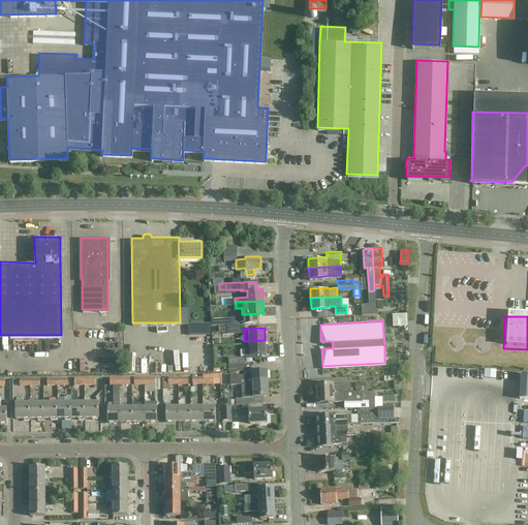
[(265,343),(265,340),(244,341),(245,346),(249,346),(250,352),(268,352),(269,350),(268,344),(267,343),(265,343)]
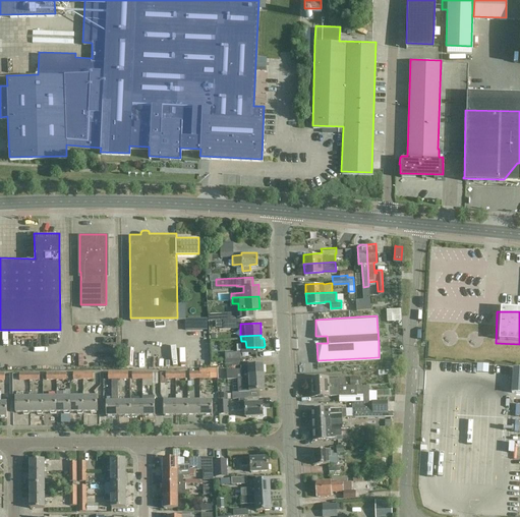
[(476,360),(475,368),(487,369),(487,361),(476,360)]
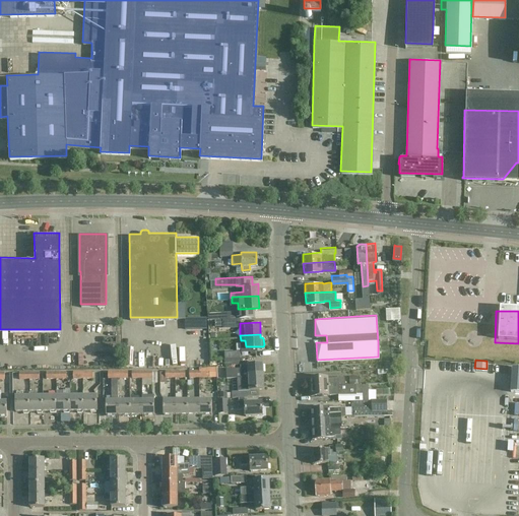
[(240,374),(240,376),(262,374),(262,361),(247,362),(248,369),(245,369),(245,367),(242,365),(225,366),(225,375),(237,375),(240,374)]
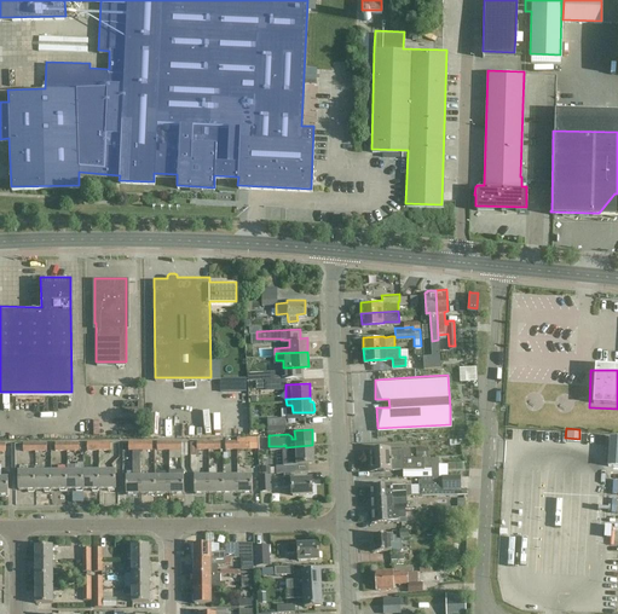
[(617,464),(617,435),(608,435),(607,464),(617,464)]
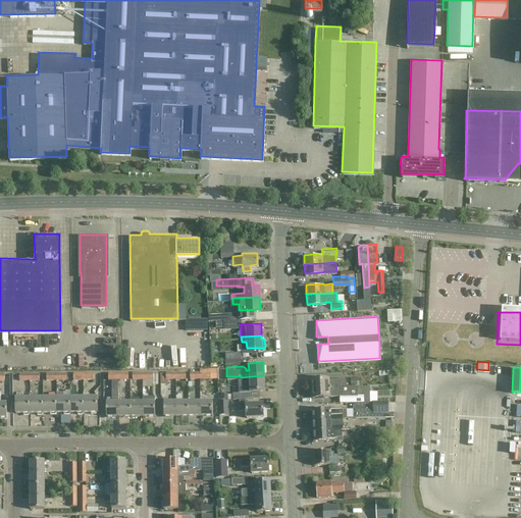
[(164,375),(174,375),(174,368),(165,368),(164,370),(159,370),(159,380),(164,380),(164,375)]
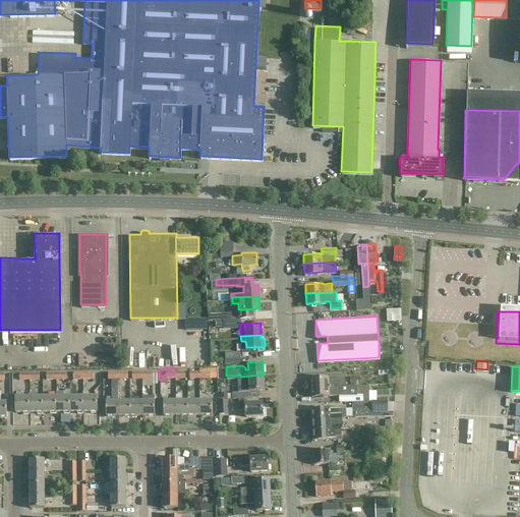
[(151,368),(141,368),(141,376),(152,375),(152,380),(157,380),(157,369),(151,369),(151,368)]
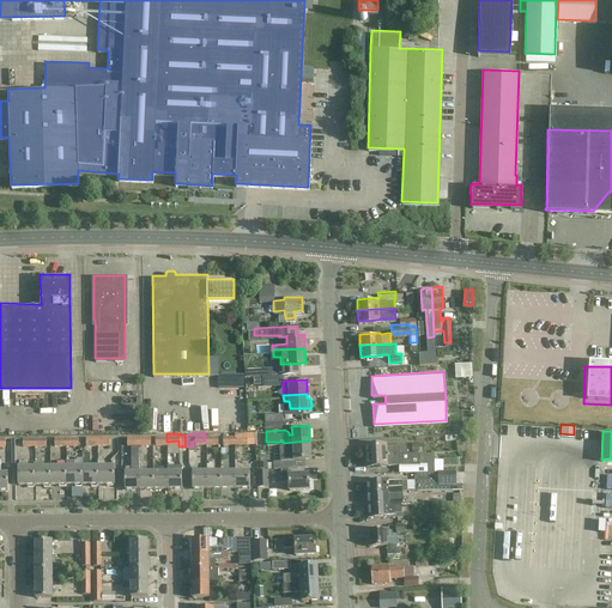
[(310,456),(309,441),(283,443),(283,441),(279,442),(280,457),(272,457),(273,464),(290,464),(290,456),(310,456)]
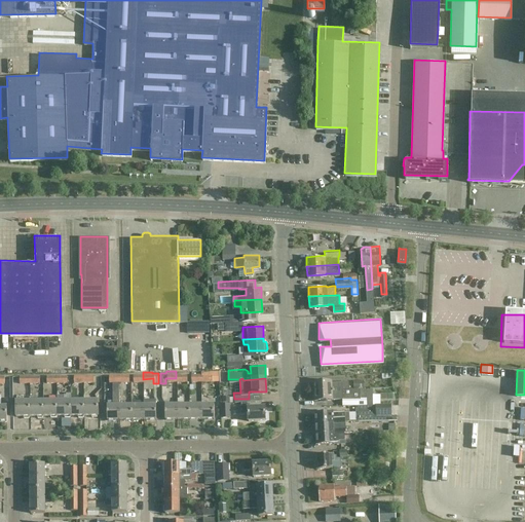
[(331,378),(312,379),(313,388),(348,386),(348,380),(331,381),(331,378)]
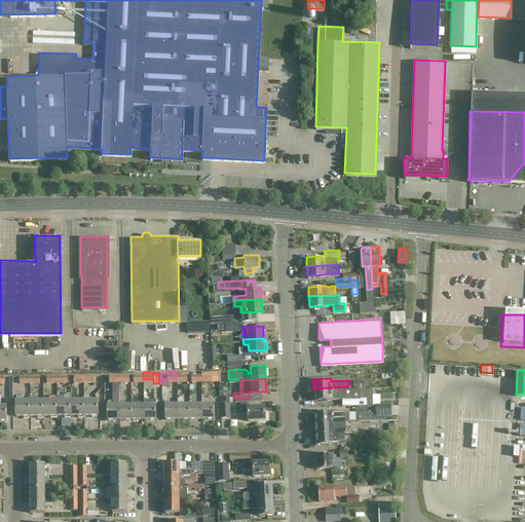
[(348,386),(313,388),(313,399),(342,397),(342,403),(371,403),(371,387),(348,387),(348,386)]
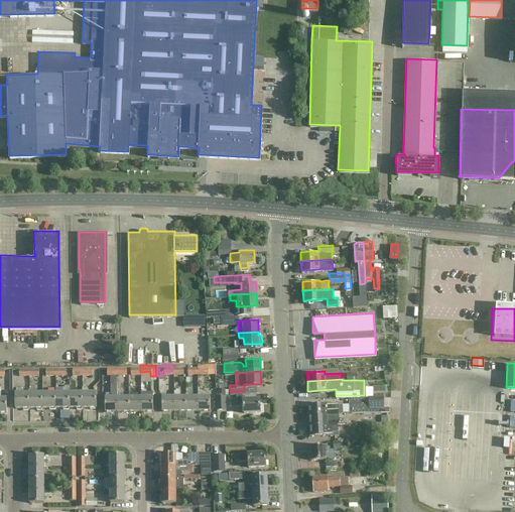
[(27,405),(28,405),(28,390),(21,390),(21,385),(15,385),(15,390),(14,390),(15,405),(22,405),(22,407),(27,407),(27,405)]
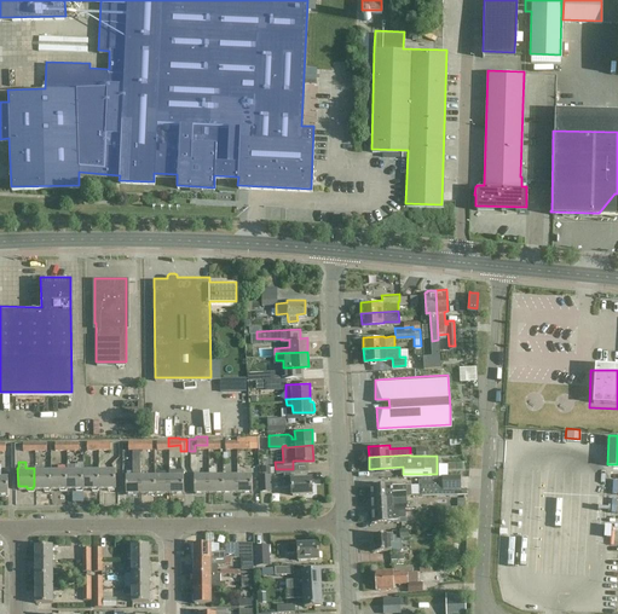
[(168,473),(168,490),(183,490),(183,463),(168,463),(168,473)]
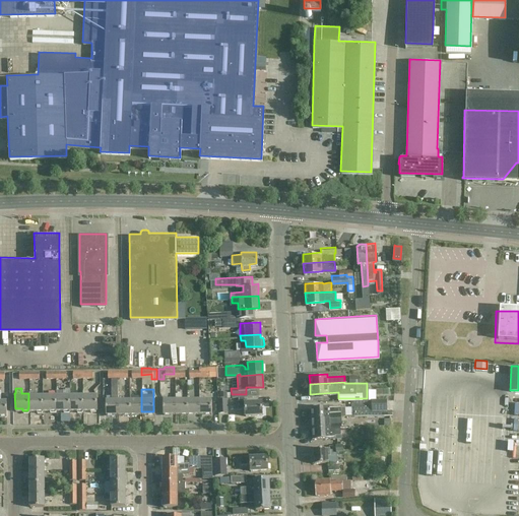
[(175,411),(187,411),(187,397),(181,397),(181,390),(175,390),(175,397),(175,411)]
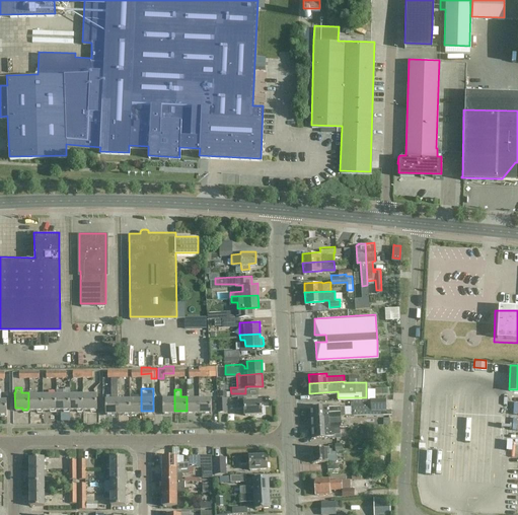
[(199,395),(198,395),(198,411),(211,411),(210,395),(204,395),(204,389),(198,389),(199,395)]
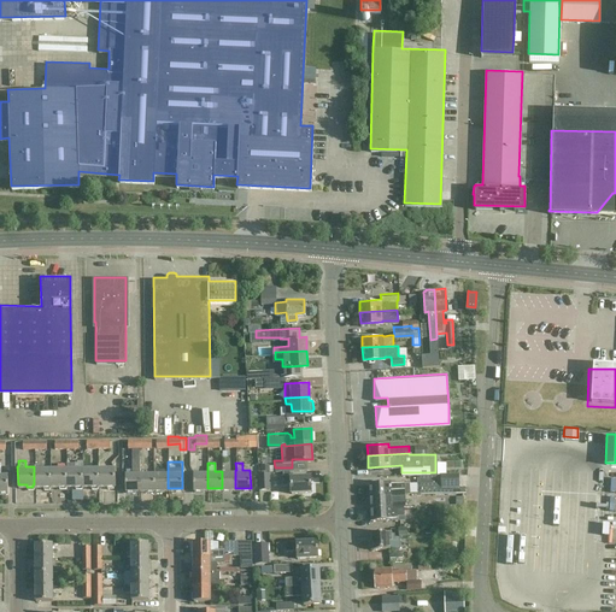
[(65,484),(66,484),(66,465),(50,466),(50,484),(59,484),(59,487),(65,486),(65,484)]
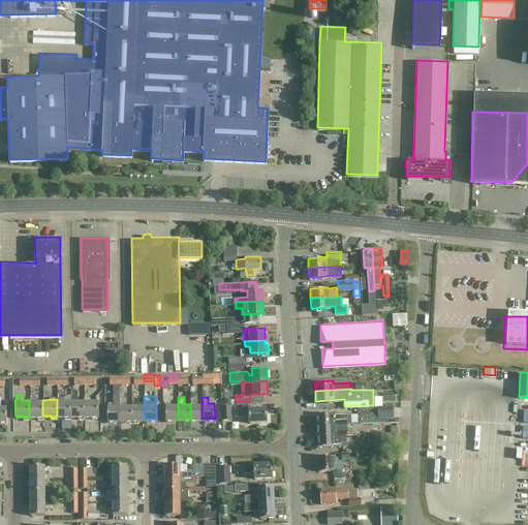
[(70,415),(70,399),(57,399),(57,415),(64,415),(64,417),(69,417),(69,415),(70,415)]
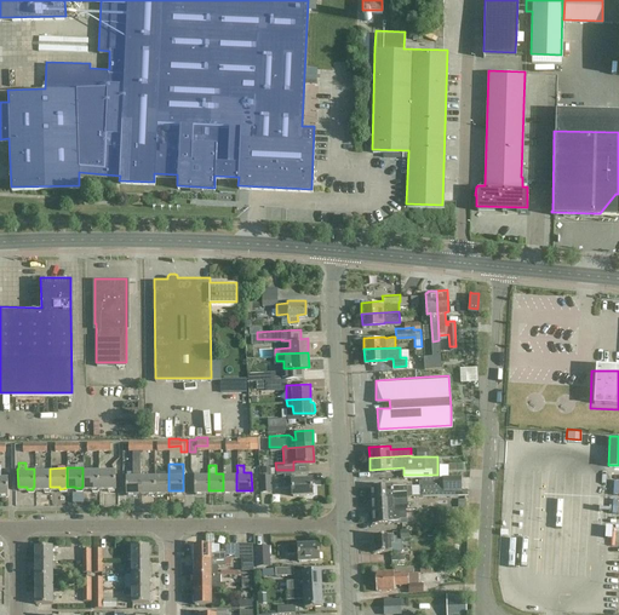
[(97,487),(98,487),(98,467),(82,467),(82,487),(91,487),(91,488),(97,488),(97,487)]
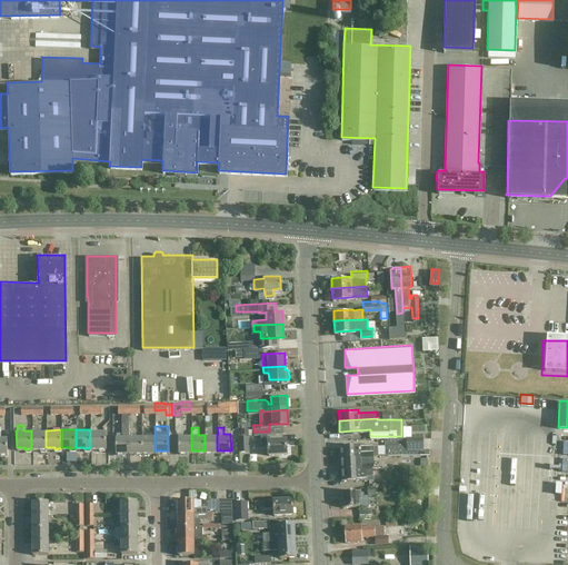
[(106,429),(90,429),(90,447),(98,447),(98,448),(105,448),(105,447),(106,447),(106,429)]
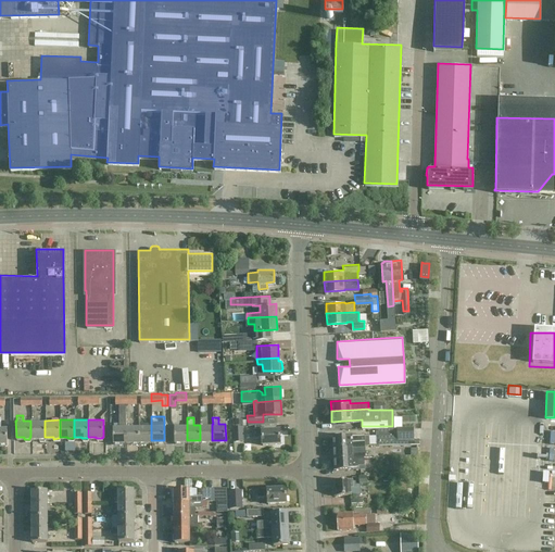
[(45,437),(45,421),(30,421),(30,437),(38,437),(38,439),(45,439),(45,437)]
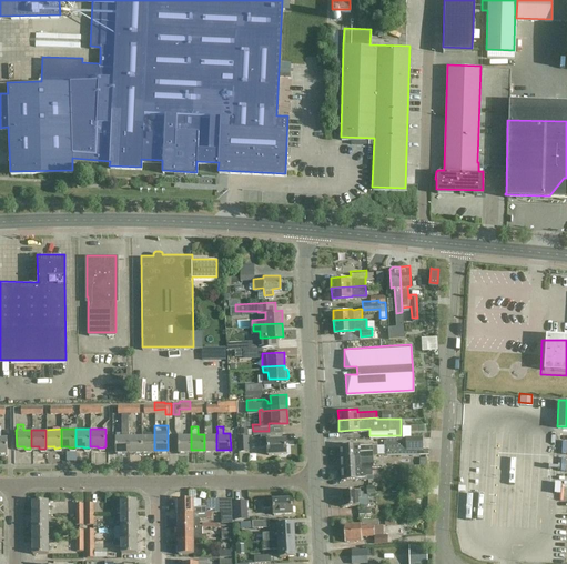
[(204,450),(216,450),(216,433),(204,434),(204,450)]
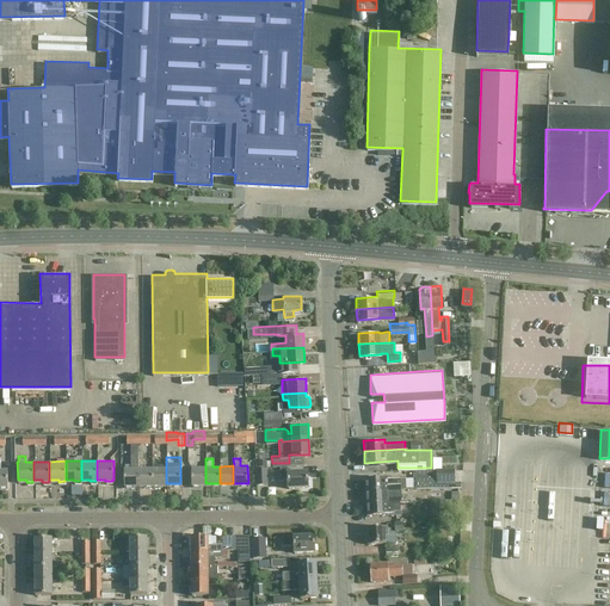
[(265,465),(256,465),(257,481),(266,481),(265,465)]
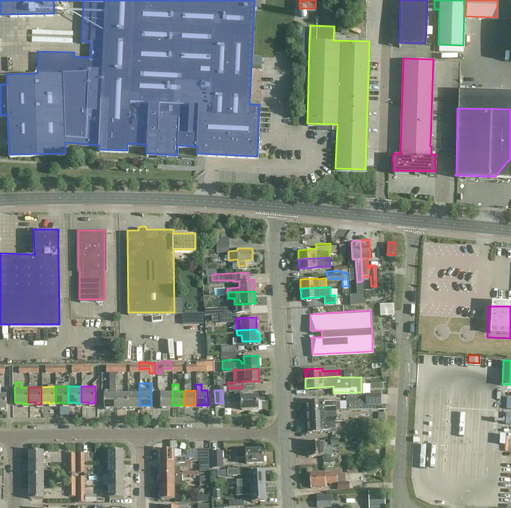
[(365,390),(365,401),(380,401),(380,390),(365,390)]
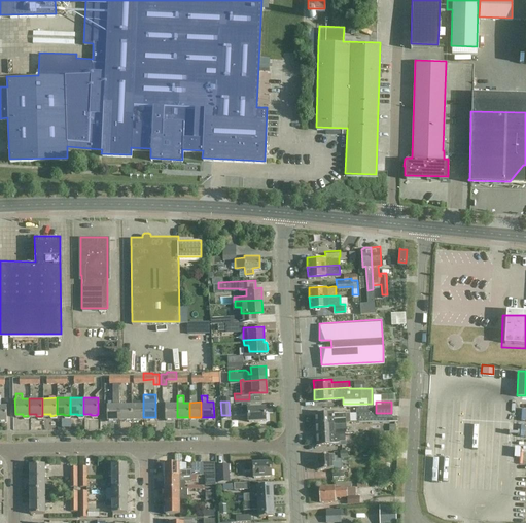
[(106,418),(118,418),(118,403),(106,403),(106,418)]
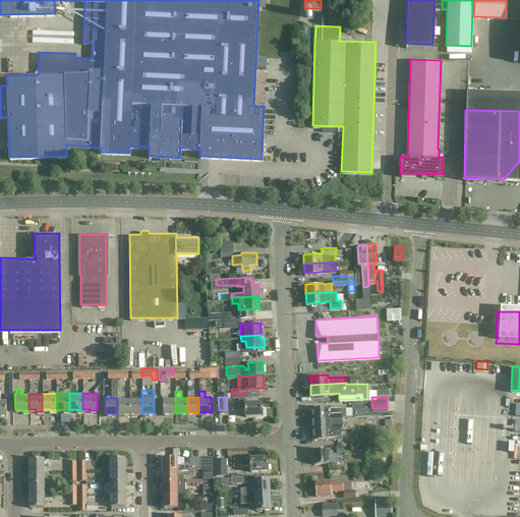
[(117,413),(129,412),(129,398),(117,398),(117,413)]
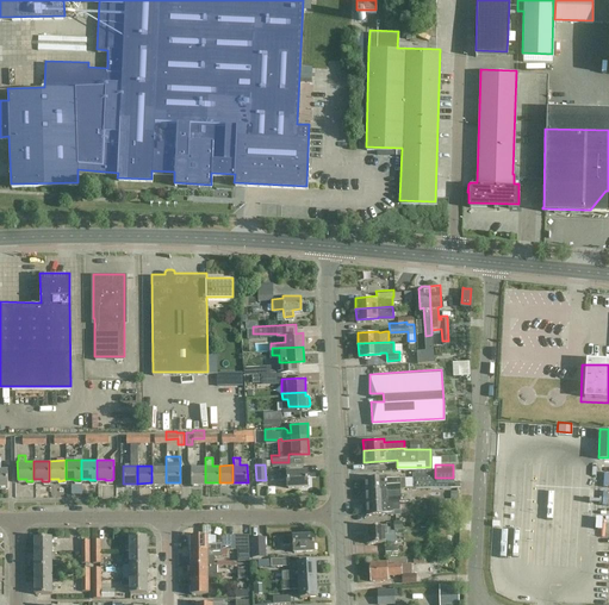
[(151,482),(166,482),(166,466),(151,466),(151,482)]
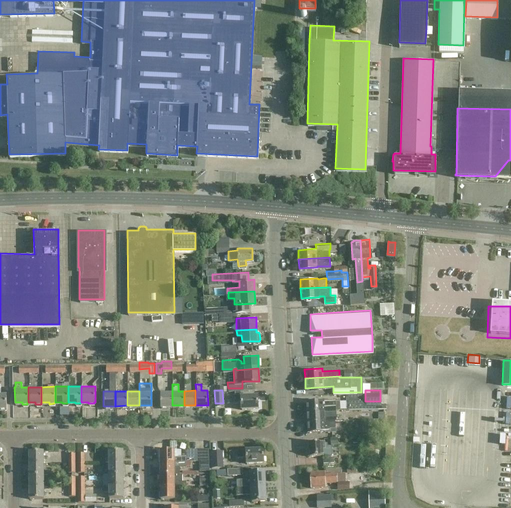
[(160,405),(172,405),(172,391),(160,391),(160,405)]
